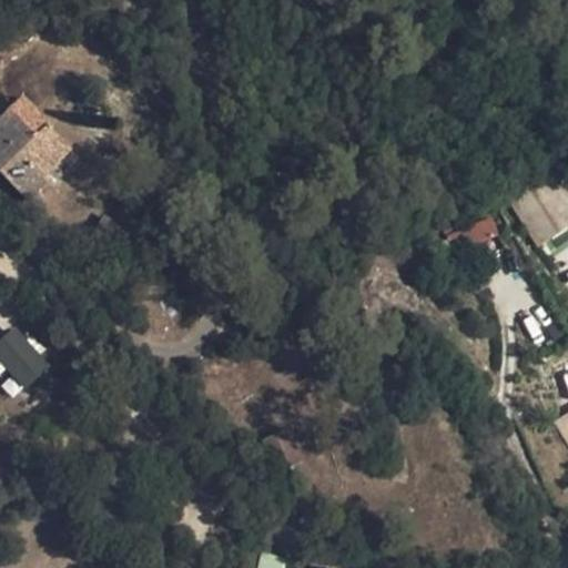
[(21,97),(9,109),(37,137),(48,125),(21,97)]
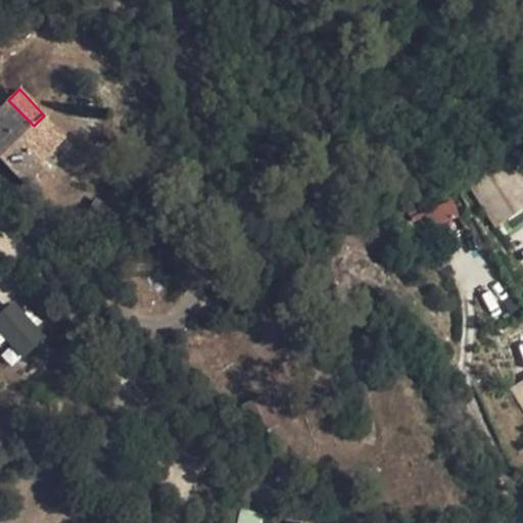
[(8,100),(0,107),(0,160),(25,187),(44,168),(38,162),(64,136),(44,115),(34,126),(8,100)]
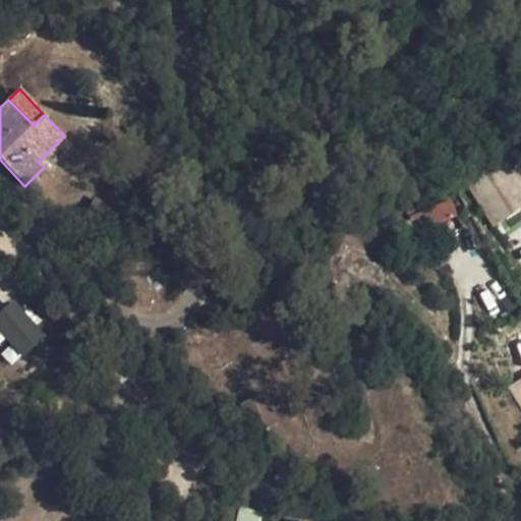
[(490,161),(498,174),(515,163),(508,152),(490,161)]
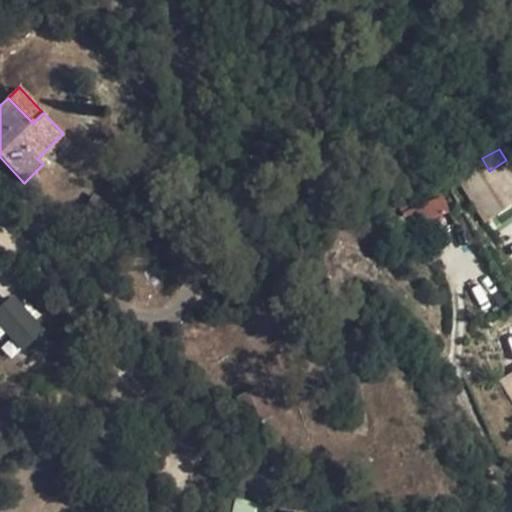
[(472,162),(454,175),(462,188),(482,174),(472,162)]
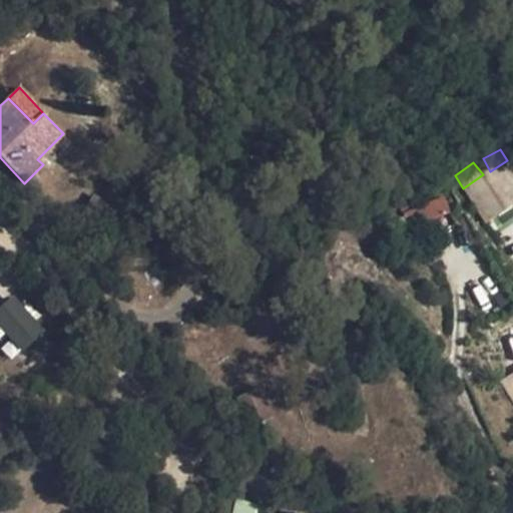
[(411,189),(395,197),(400,210),(417,203),(411,189)]
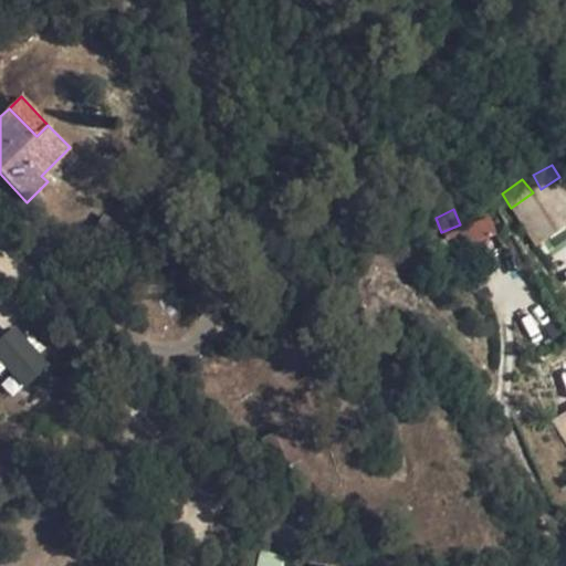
[(16,332),(0,344),(0,355),(24,385),(45,367),(16,332)]
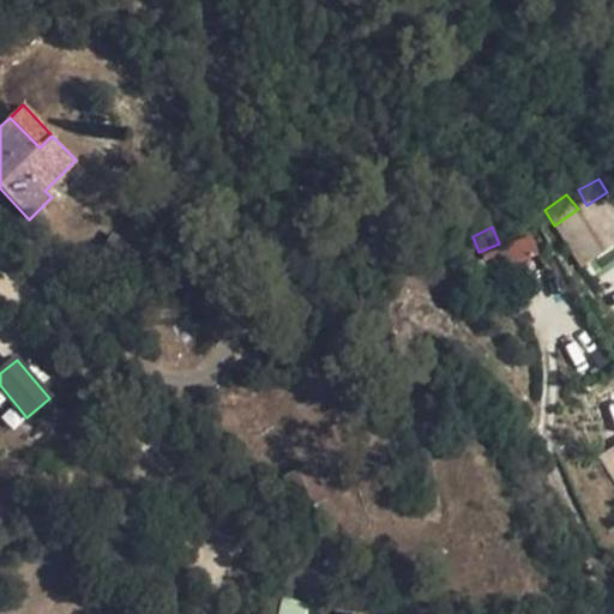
[(613,445),(599,456),(613,481),(613,445)]
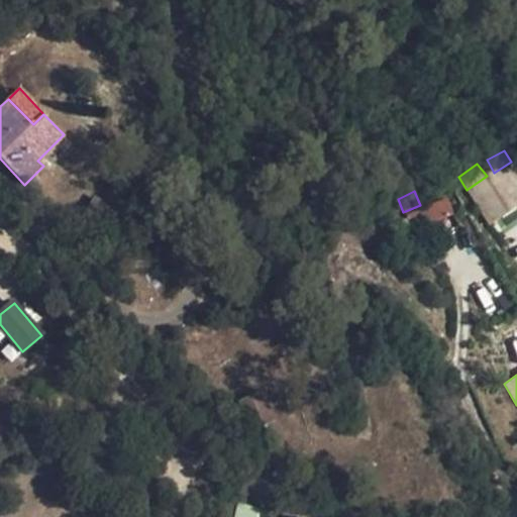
[(259,414),(270,409),(261,390),(237,401),(250,432),(264,426),(259,414)]
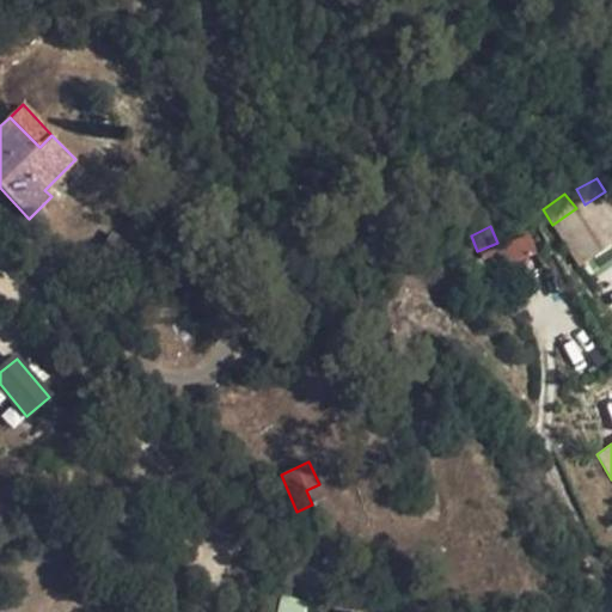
[(312,505),(325,499),(319,484),(306,490),(312,505)]
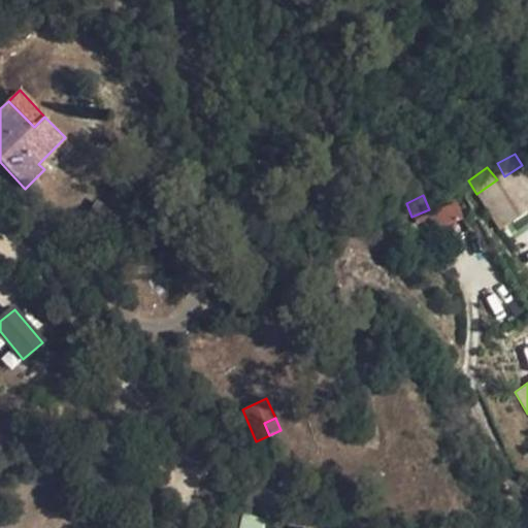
[(225,508),(221,527),(234,527),(237,510),(225,508)]
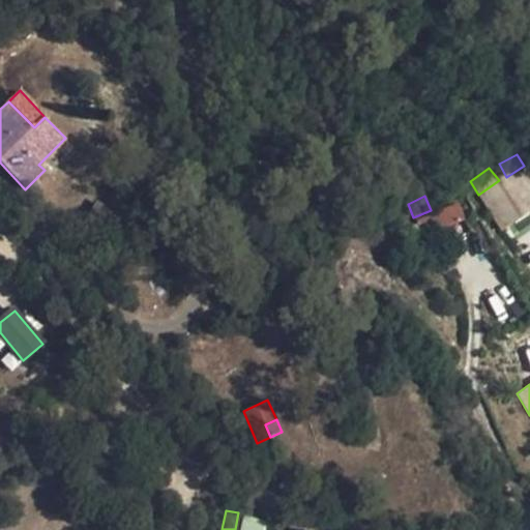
[(261,529),(262,525),(242,521),(240,529),(261,529)]
